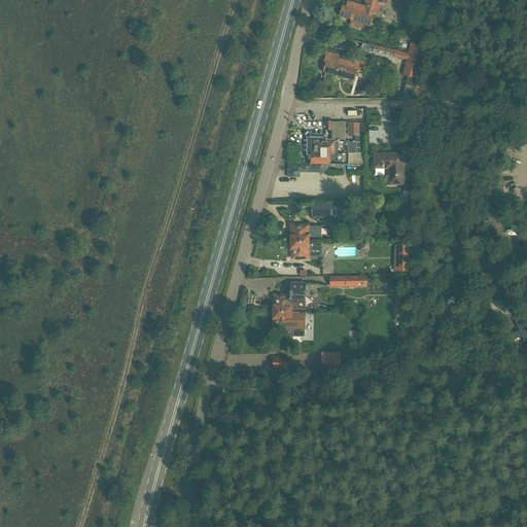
[(343,6),(340,18),(351,21),(350,26),(370,32),(374,15),(378,16),(381,5),(383,5),(388,7),(390,0),(365,0),(364,6),(349,2),(347,8),(343,6)]
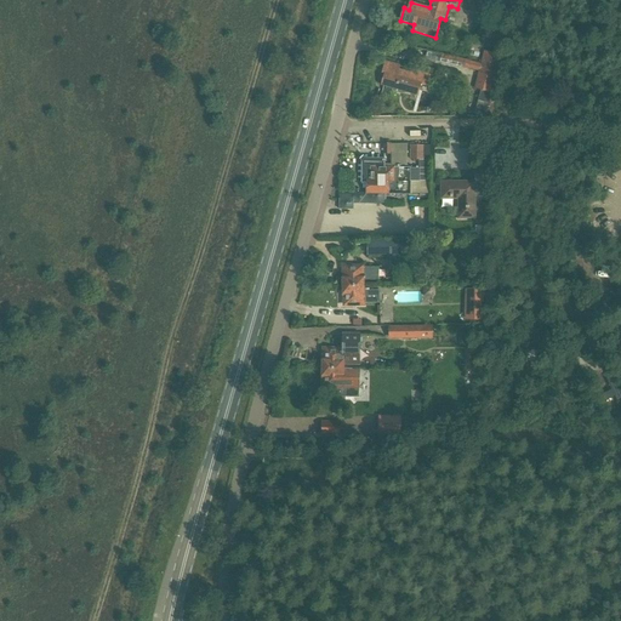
[(484,51),(482,64),(489,66),(493,53),(484,51)]
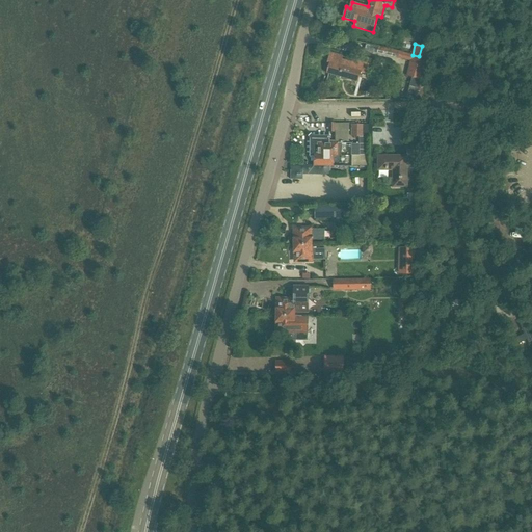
[(419,56),(427,58),(429,48),(422,46),(419,56)]
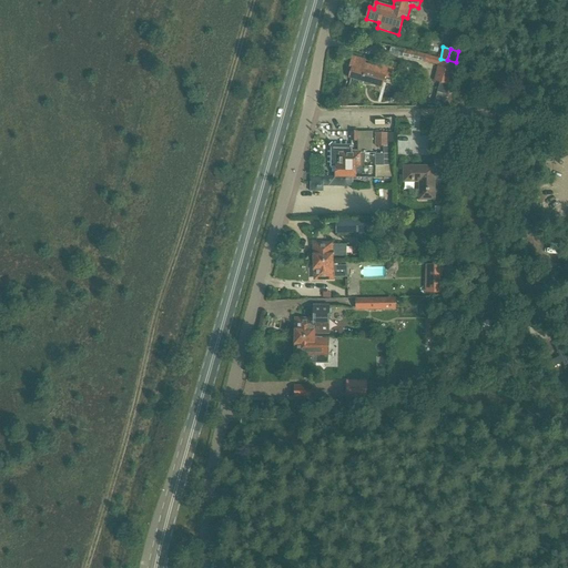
[(449,85),(450,85),(456,62),(447,60),(440,59),(404,50),(403,57),(438,66),(434,82),(439,83),(449,85)]
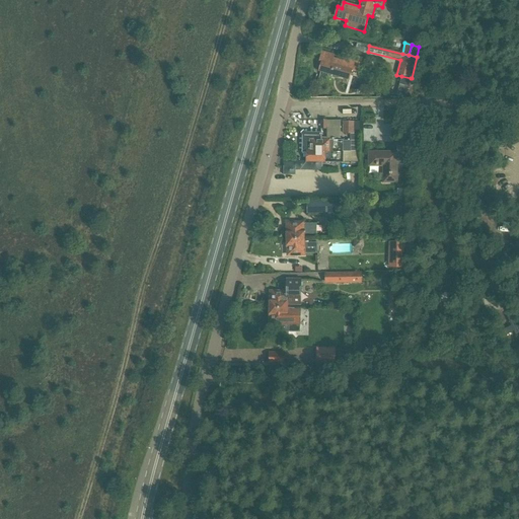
[(359,73),(362,63),(345,58),(344,62),(335,59),(336,56),(322,52),(320,61),(322,61),(319,72),(331,75),(334,72),(350,77),(352,71),(359,73)]
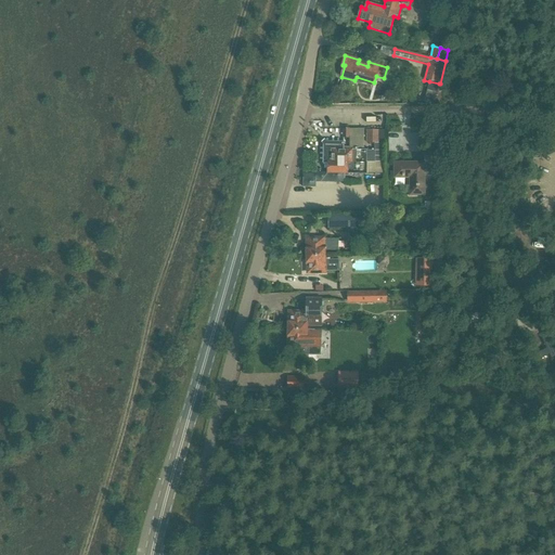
[(374,82),(357,77),(355,80),(373,87),(374,82)]
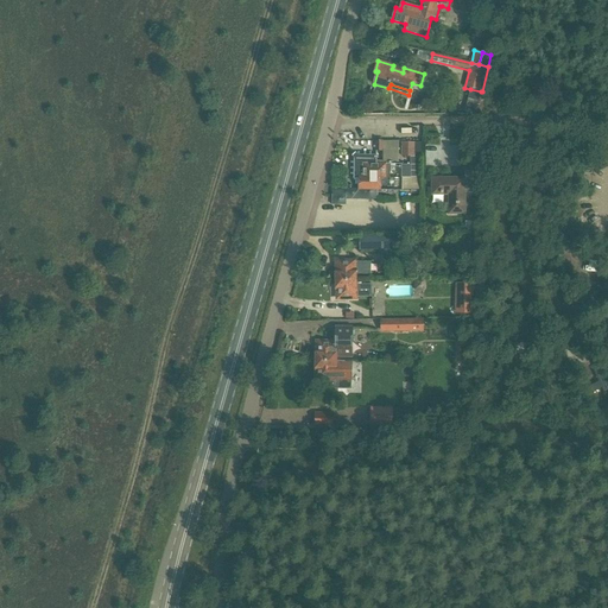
[(475,128),(464,128),(464,139),(474,139),(475,128)]
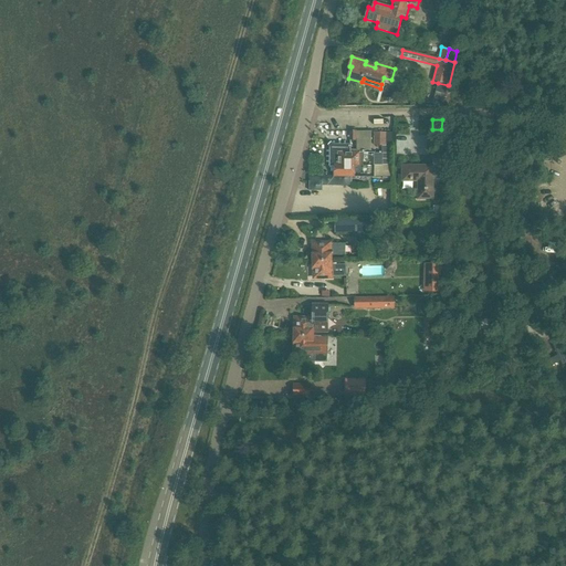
[(374,133),(374,146),(392,146),(392,133),(374,133)]
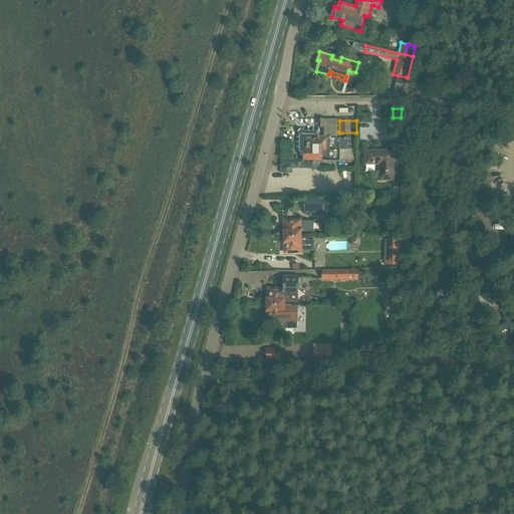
[(303,132),(300,135),(300,151),(304,151),(304,160),(320,160),(320,161),(340,162),(340,151),(340,150),(340,140),(340,139),(328,139),(328,137),(318,137),(319,132),(303,132)]
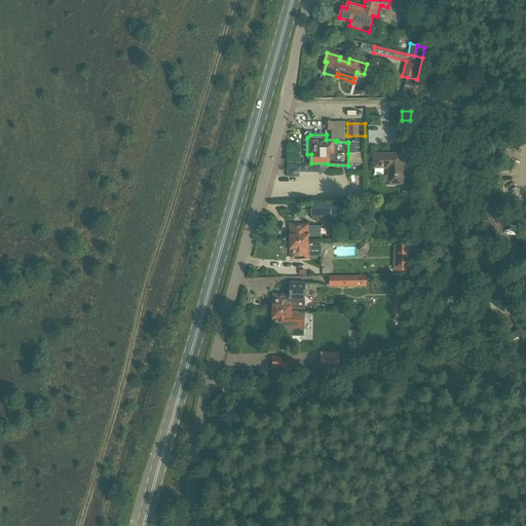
[(357,143),(348,143),(348,153),(355,153),(357,143)]
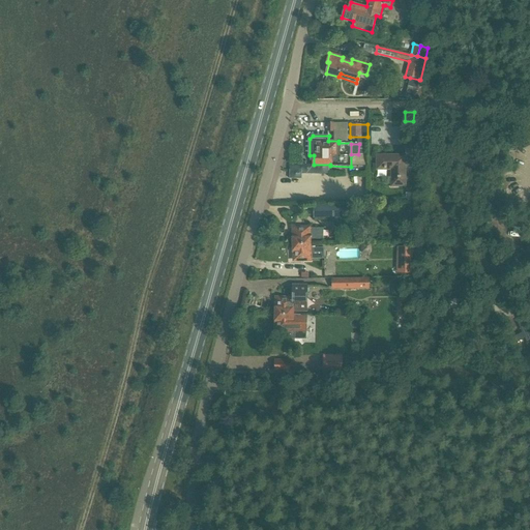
[(412,155),(405,156),(377,156),(377,170),(390,170),(390,187),(406,187),(405,168),(412,168),(412,155)]
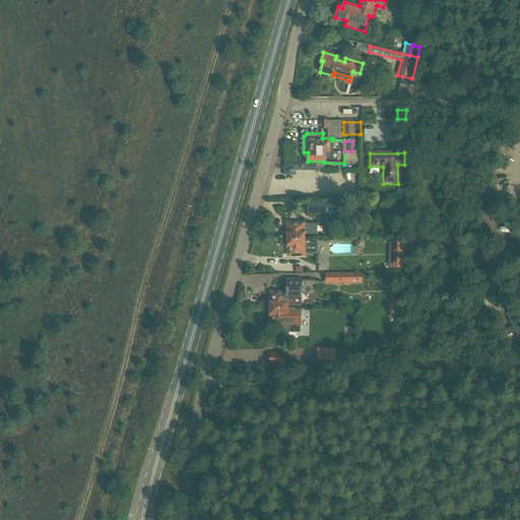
[(329,213),(329,201),(308,202),(308,214),(329,213)]
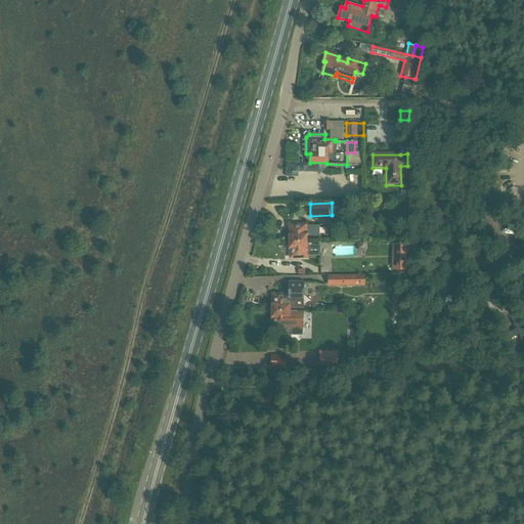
[(320,236),(320,225),(306,226),(306,224),(290,225),(290,242),(308,242),(308,236),(320,236)]
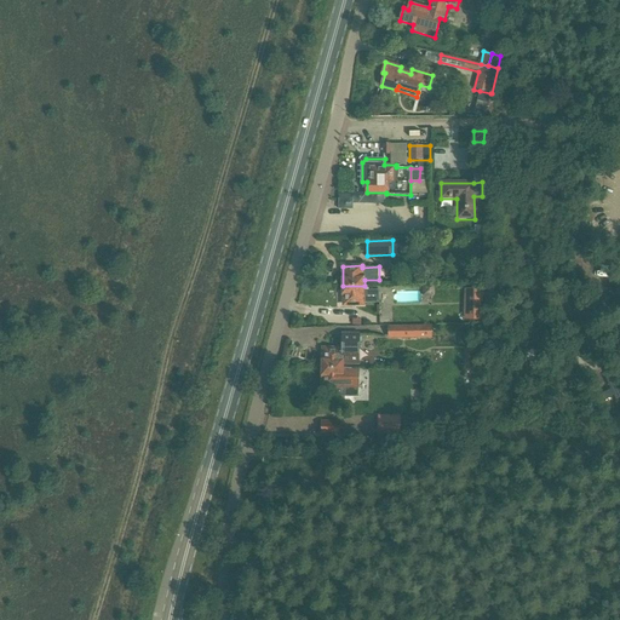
[(483,267),(474,267),(474,282),(483,282),(483,267)]
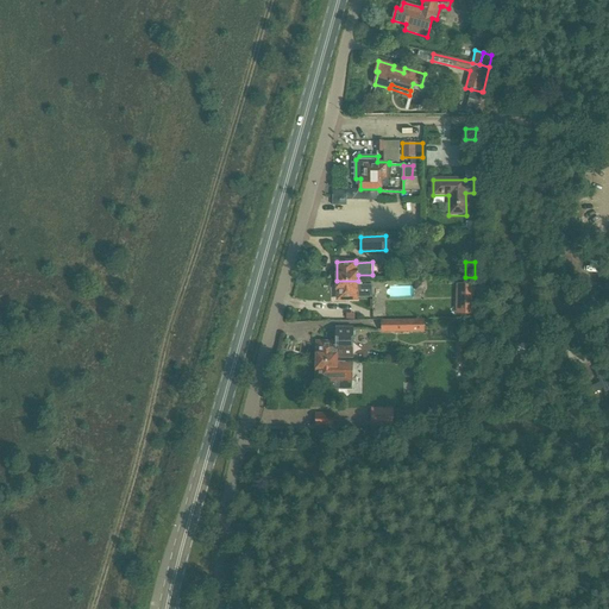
[(372,297),(372,284),(358,286),(358,281),(337,281),(338,300),(357,299),(357,297),(372,297)]
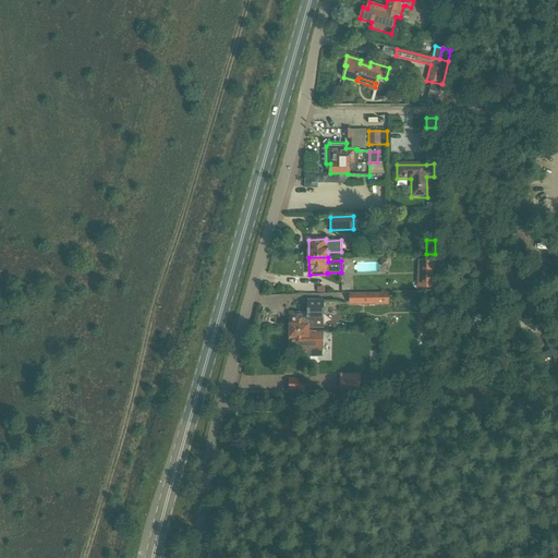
[(436,259),(419,259),(417,287),(436,288),(436,259)]
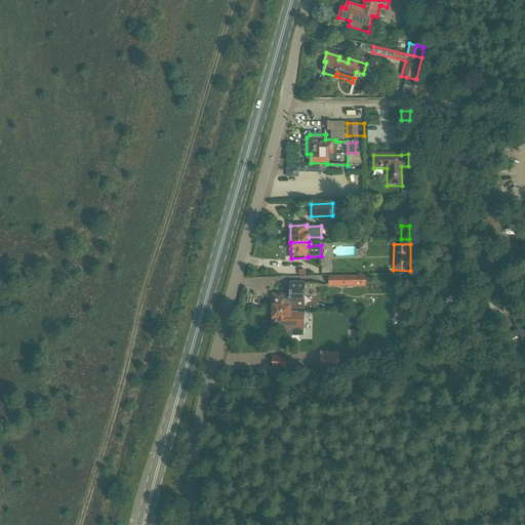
[(364,284),(364,276),(339,277),(339,285),(364,284)]
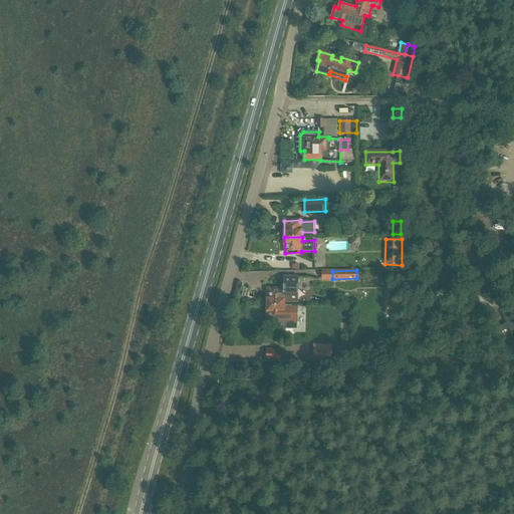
[(285,306),(285,301),(297,301),(298,278),(284,277),(284,289),(268,289),(267,306),(285,306)]
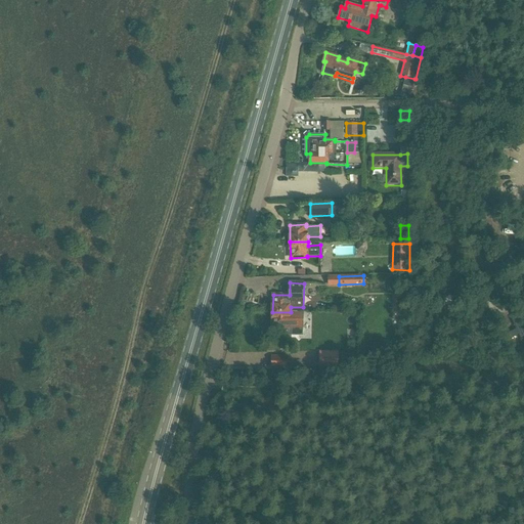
[(397,310),(405,309),(404,295),(396,296),(397,310)]
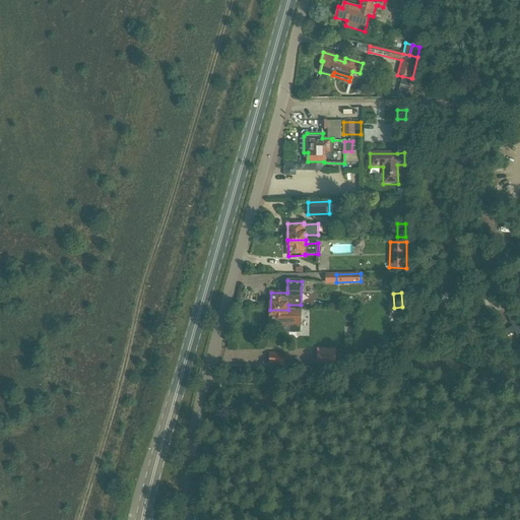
[(295,310),(288,310),(270,310),(270,325),(287,325),(287,324),(289,324),(289,333),(301,333),(302,313),(295,313),(295,310)]
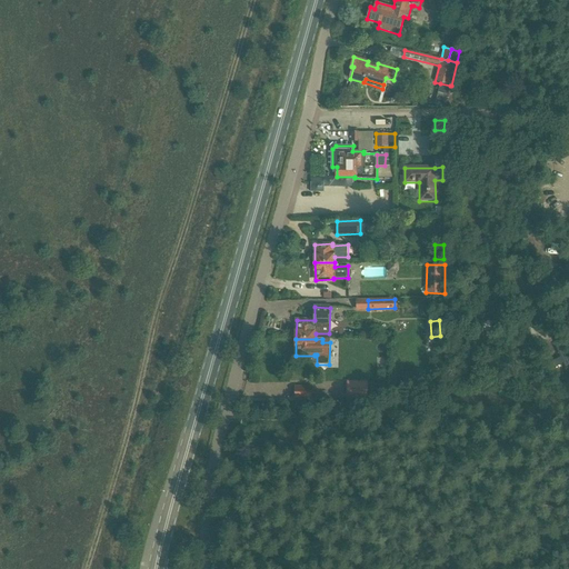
[(368,396),(368,386),(348,385),(347,396),(368,396)]
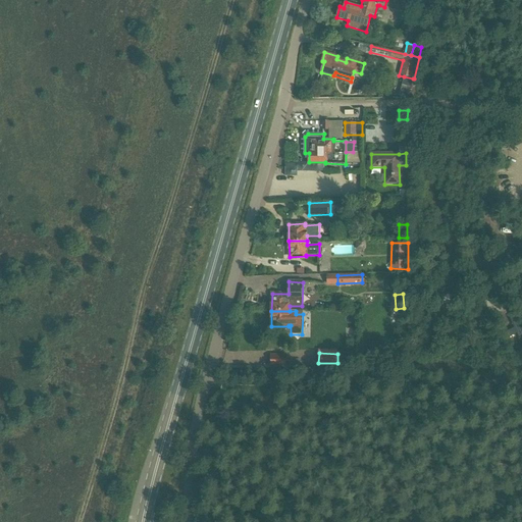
[(286,355),(271,355),(271,365),(286,365),(286,355)]
